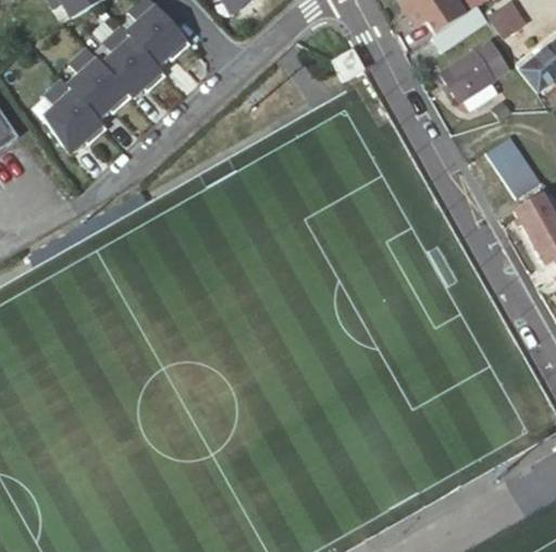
[(171,57),(189,40),(152,0),(137,0),(127,9),(139,21),(127,32),(121,24),(103,39),(115,52),(103,63),(87,46),(70,61),(81,74),(70,84),(63,77),(44,95),(54,106),(42,117),(68,148),(82,135),(88,142),(106,125),(95,113),(107,103),(112,110),(132,94),(130,92),(140,82),(147,89),(165,73),(153,60),(165,50),(171,57)]
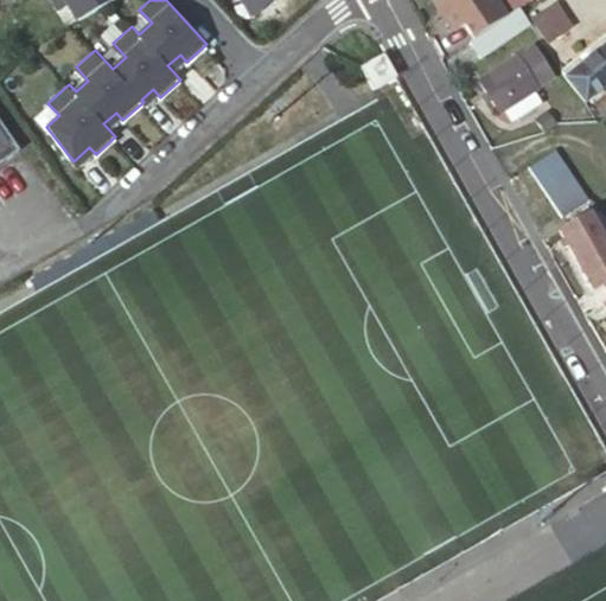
[(56,0),(59,6),(68,0),(71,0),(80,16),(106,0),(56,0)]
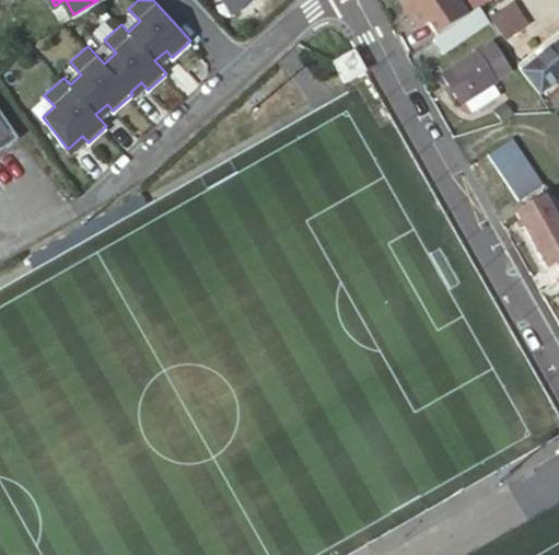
[(442,36),(474,13),(464,0),(404,0),(407,4),(410,6),(415,12),(412,13),(419,23),(427,25),(431,22),(442,36)]
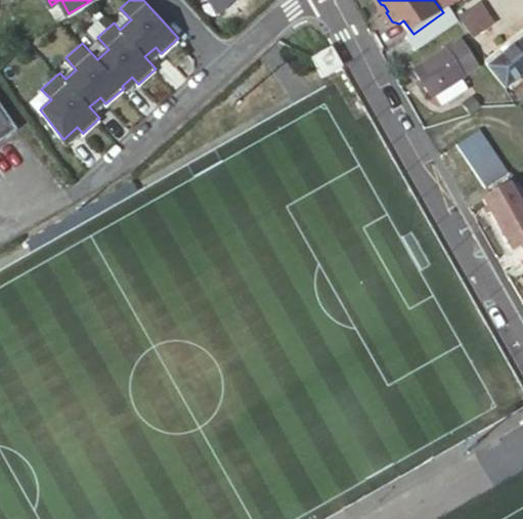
[(435,0),(442,10),(448,6),(454,2),(454,0),(435,0)]
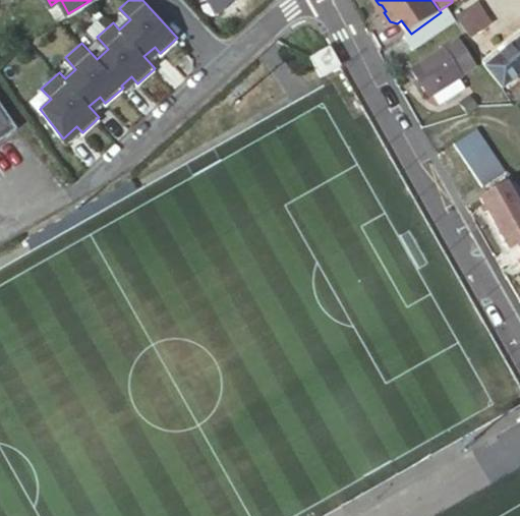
[(474,1),(490,20),(493,19),(479,0),(476,0),(474,1)]
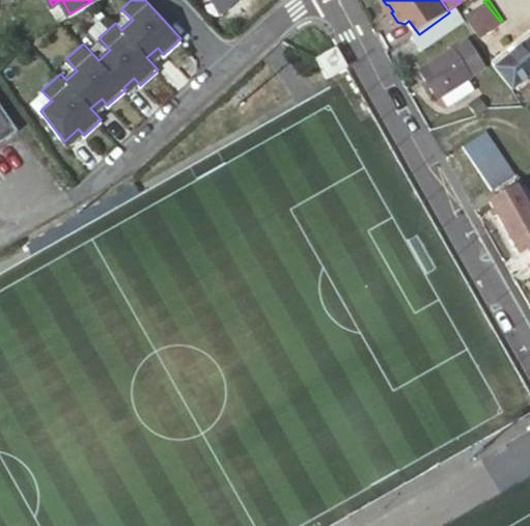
[(480,34),(500,21),(483,1),(466,12),(480,34)]
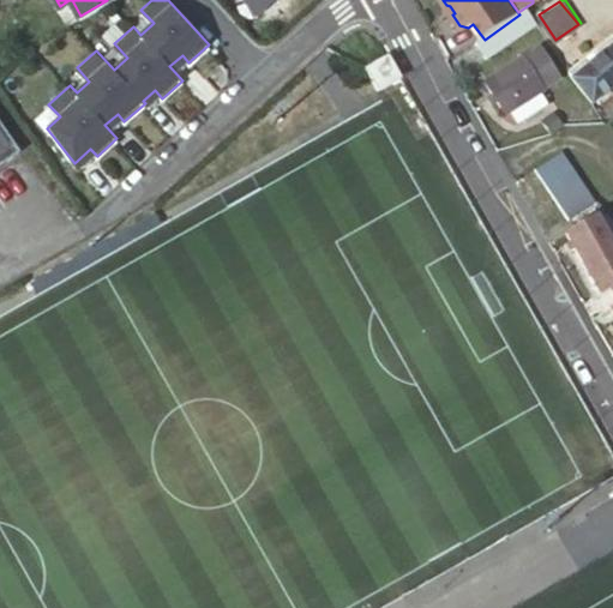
[(491,60),(539,26),(530,13),(528,10),(480,44),(491,60)]
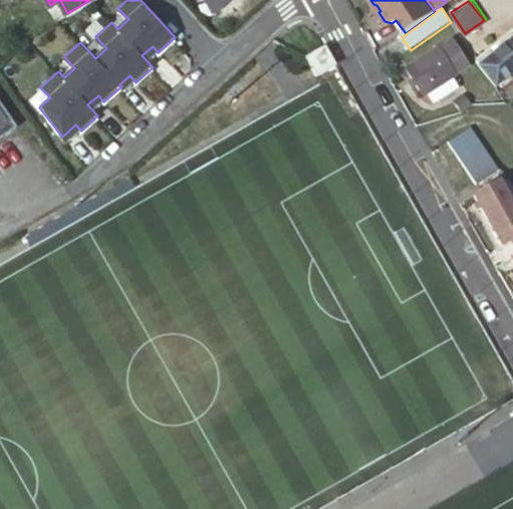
[(512,36),(503,44),(512,55),(512,36)]
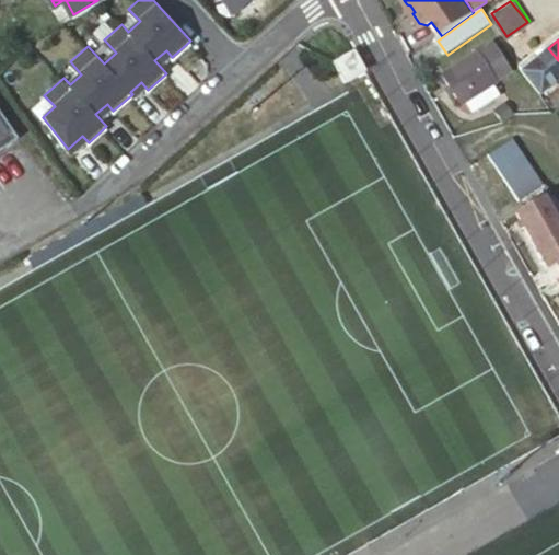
[(370,65),(359,44),(335,56),(347,77),(370,65)]
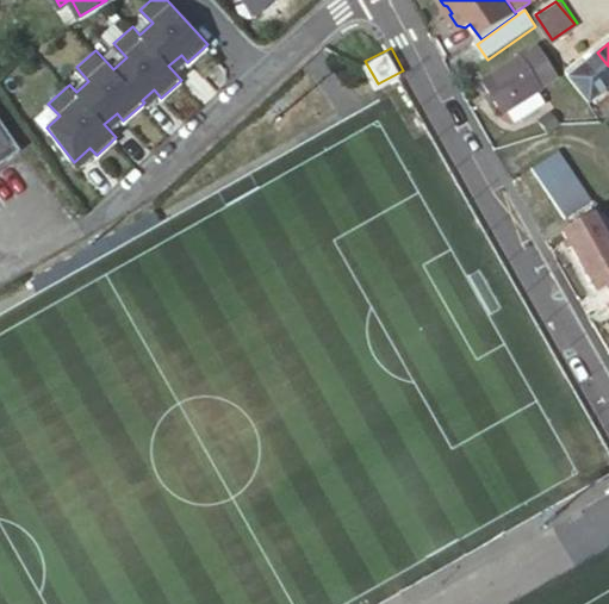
[(589,100),(608,83),(608,66),(597,53),(594,48),(583,56),(582,55),(564,69),(567,74),(569,76),(571,79),(589,100)]
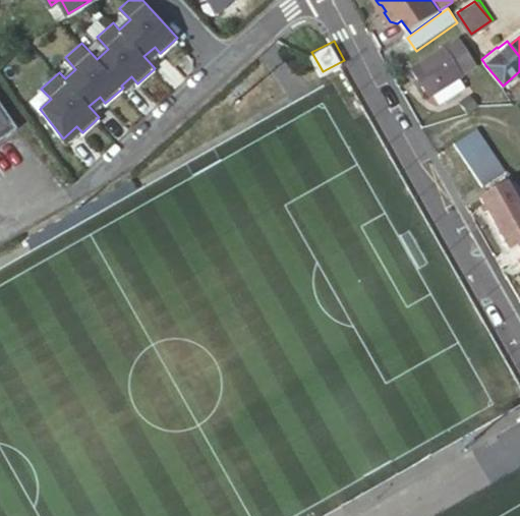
[(432,95),(456,80),(458,78),(444,52),(413,69),(429,96),(432,95)]
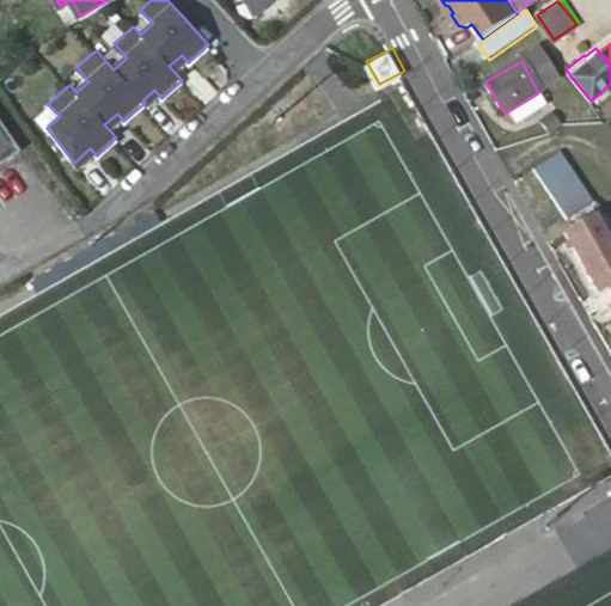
[(543,108),(536,95),(508,111),(517,124),(543,108)]
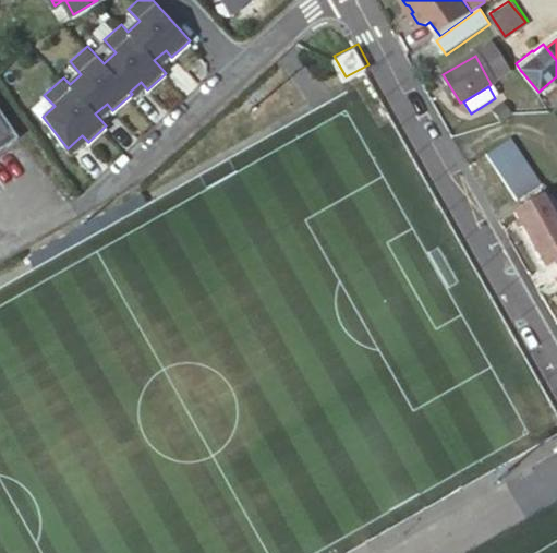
[(500,119),(512,110),(505,99),(493,107),(500,119)]
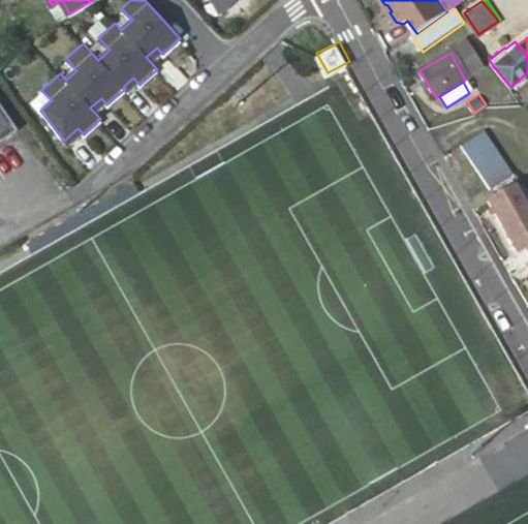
[(0,103),(0,139),(17,127),(0,103)]
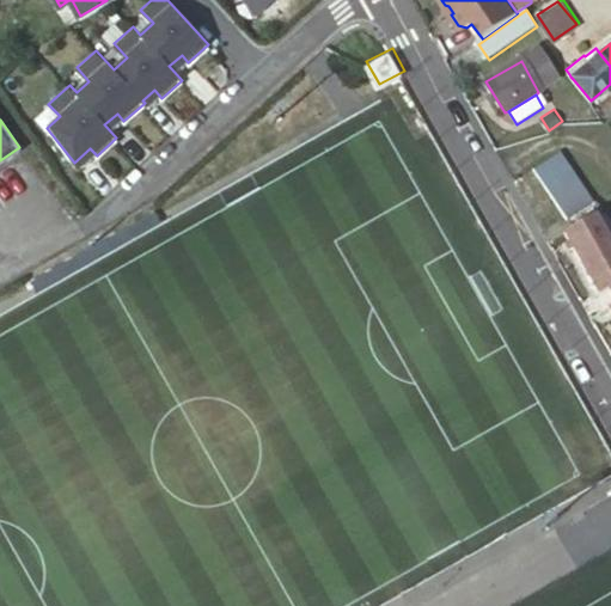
[(568,219),(594,201),(561,150),(535,167),(568,219)]
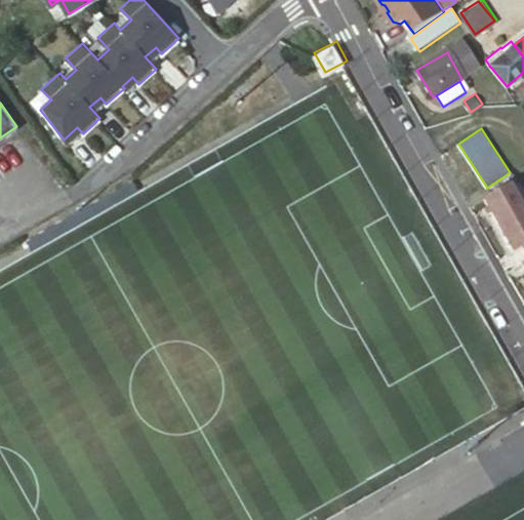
[(523,206),(510,182),(484,197),(513,248),(523,242),(523,206)]
